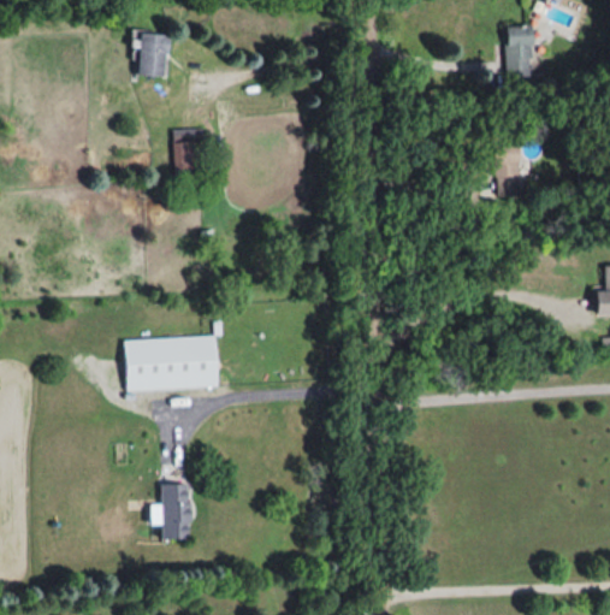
[(507,80),(533,80),(533,27),(507,27),(507,80)]
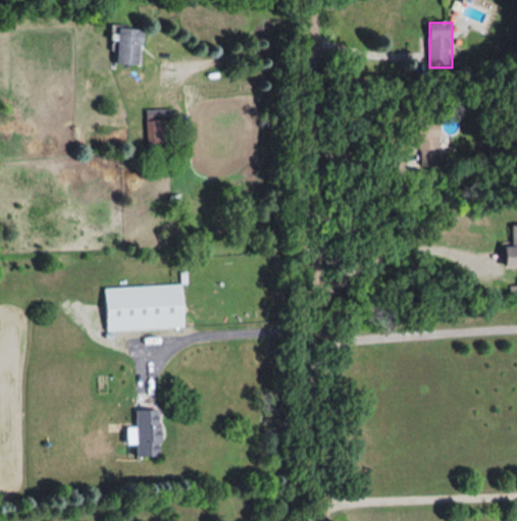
[(145,30),(119,29),(117,63),(143,65),(145,30)]
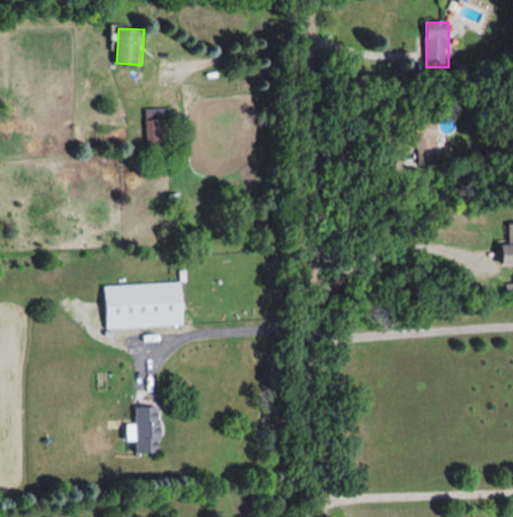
[(157,118),(147,118),(147,147),(173,147),(173,109),(157,109),(157,118)]
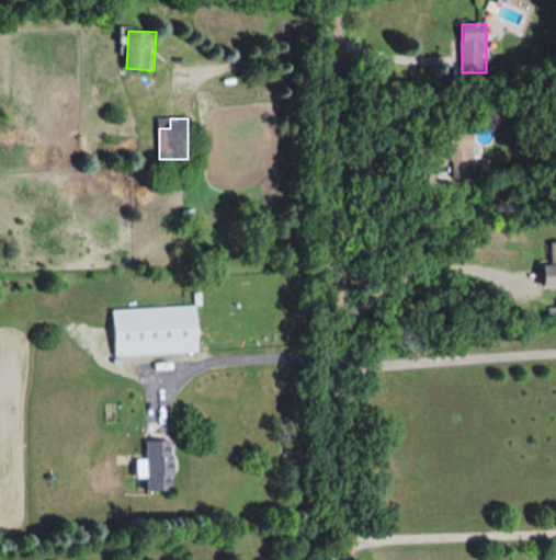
[(474,132),(453,132),(453,178),(474,178),(474,132)]
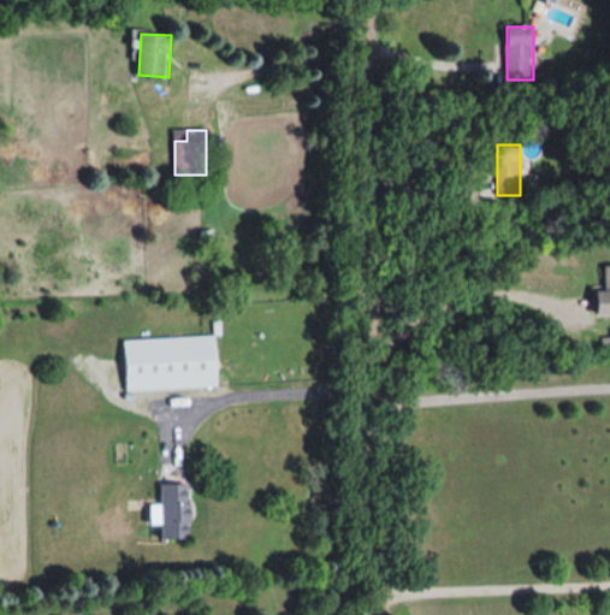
[(609,266),(605,266),(605,289),(596,289),(596,315),(609,314),(609,266)]
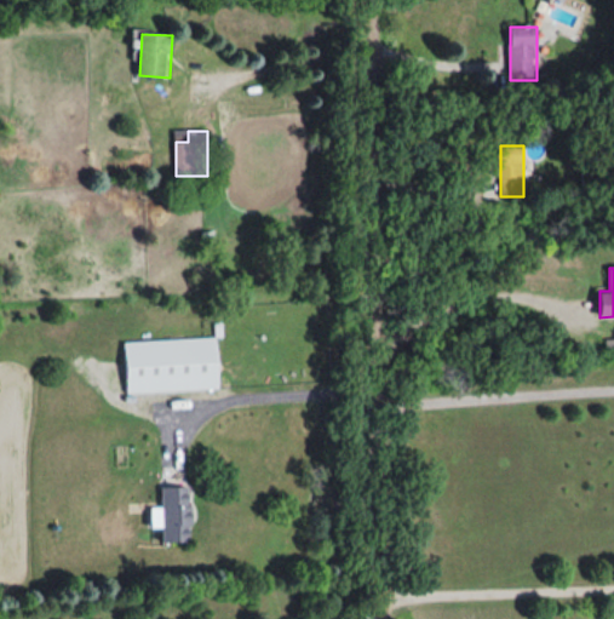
[(125,342),(126,393),(218,389),(217,339),(125,342)]
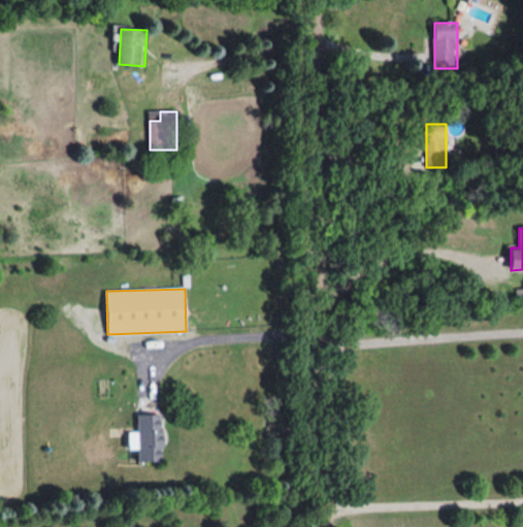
[(131,451),(139,450),(140,463),(164,461),(162,413),(138,414),(139,432),(130,433),(131,451)]
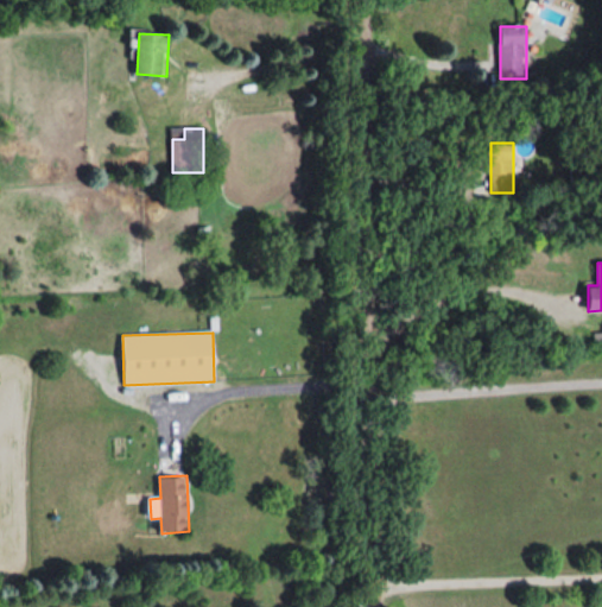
All buildings are outlined.
